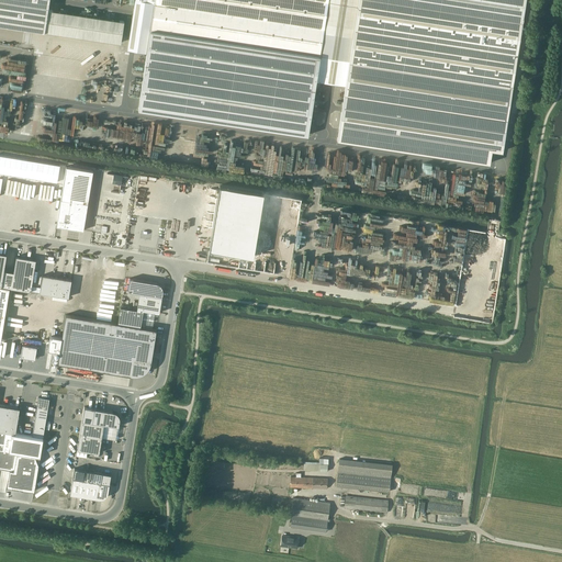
[(48,9),(49,0),(0,0),(0,24),(121,43),(124,21),(48,9)]
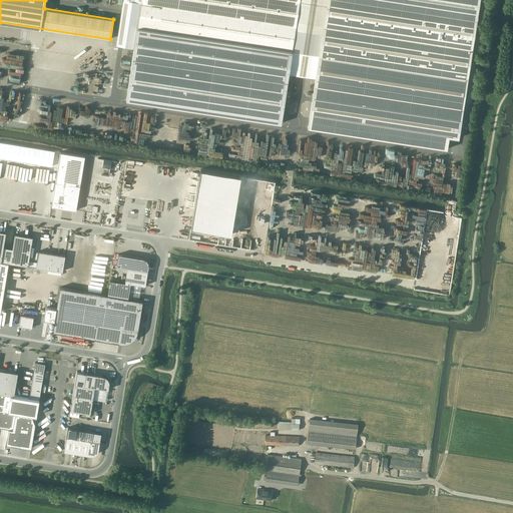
[(282,123),(291,63),(292,51),(300,0),(141,0),(126,99),(282,123)]
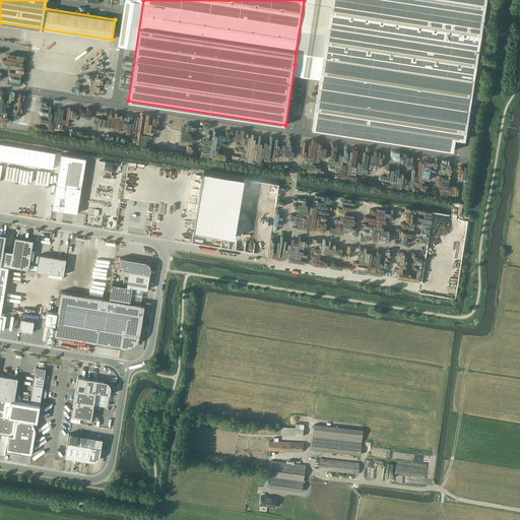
[(464,140),(485,8),(485,0),(331,0),(323,57),(312,129),(453,151),(455,138),(464,140)]
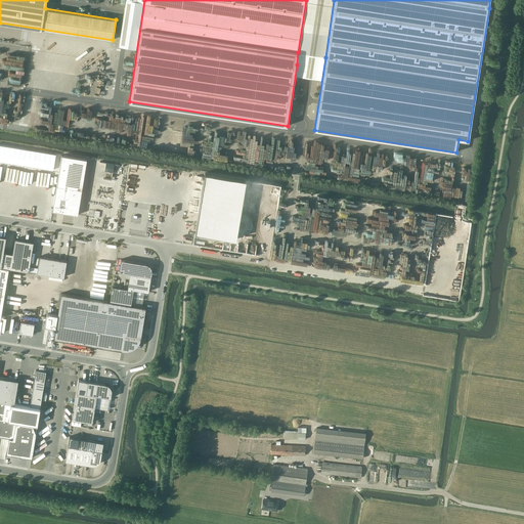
[(0,186),(33,191),(30,207),(52,211),(61,156),(61,155),(0,143),(0,186)]
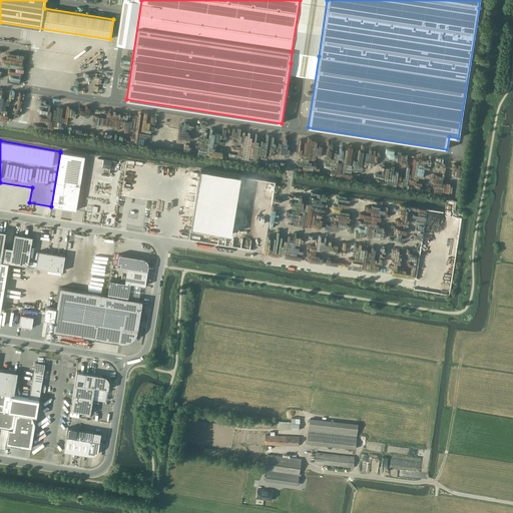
[(60,152),(51,206),(76,210),(85,156),(60,152)]
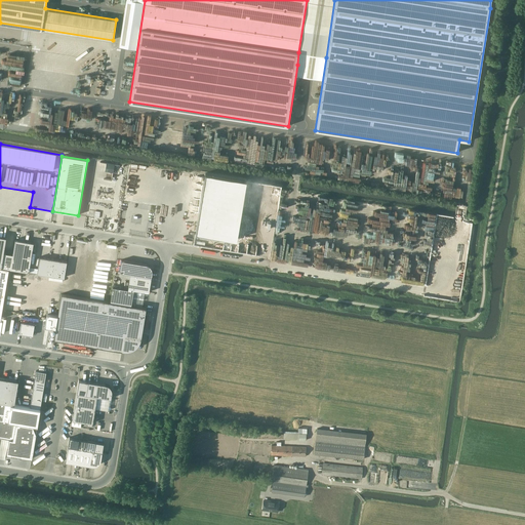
[(12,254),(4,252),(1,268),(29,272),(30,267),(34,242),(15,239),(12,254)]
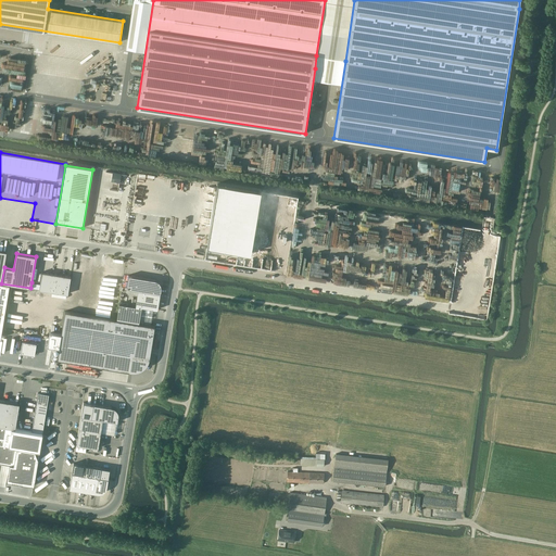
[(71,277),(42,272),(40,285),(39,289),(67,294),(71,277)]
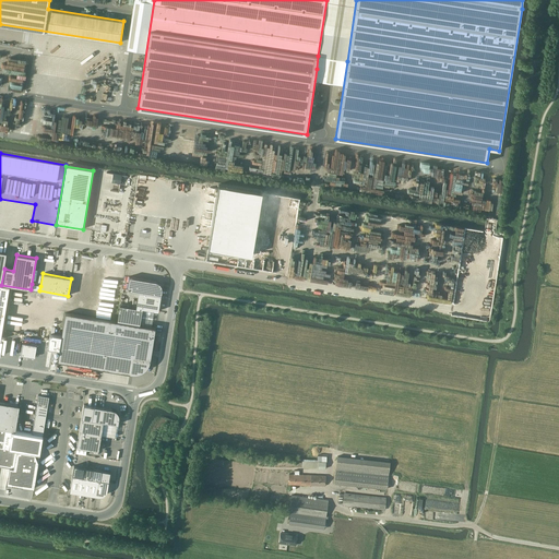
[(156,281),(130,277),(128,289),(139,292),(162,295),(163,288),(162,286),(161,284),(158,282),(156,281)]
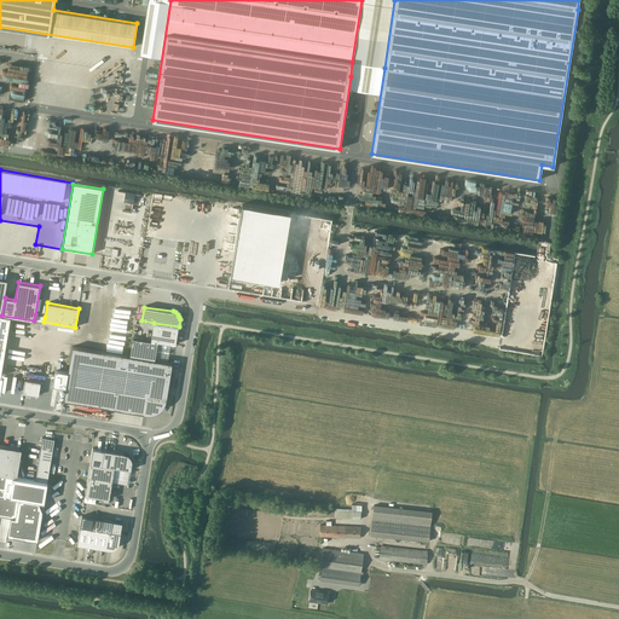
[(0,375),(1,376),(1,375),(1,372),(11,317),(0,314),(0,375)]
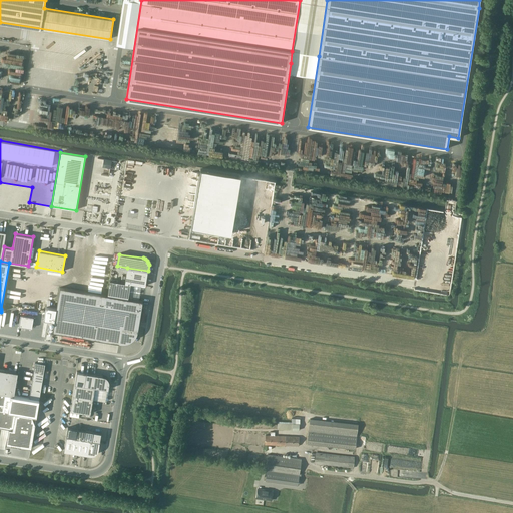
[(148,271),(127,268),(126,276),(147,279),(148,271)]
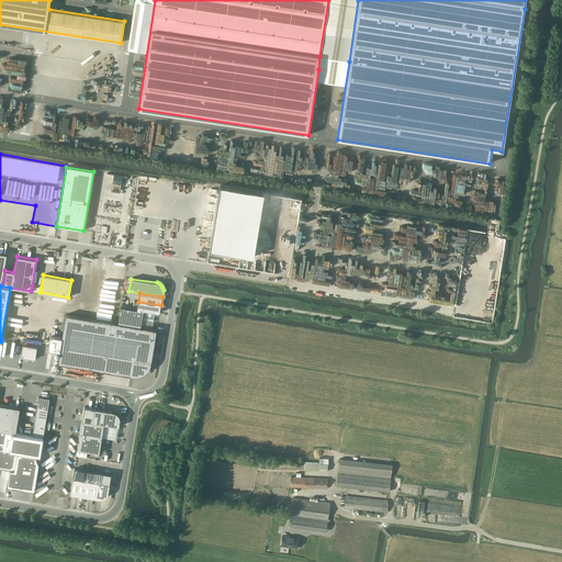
[(138,302),(137,310),(143,311),(143,310),(159,313),(161,305),(138,302)]
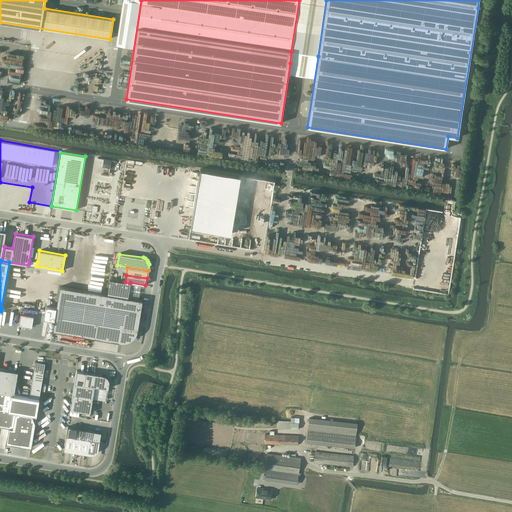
[(109,287),(129,290),(130,283),(125,282),(110,279),(109,287)]
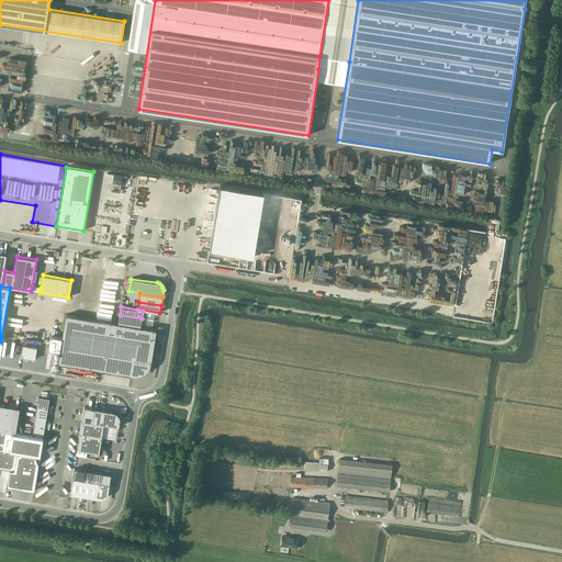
[(142,374),(145,372),(148,369),(150,366),(152,361),(152,358),(157,329),(153,328),(66,314),(58,363),(100,370),(131,375),(134,375),(138,375),(142,374)]
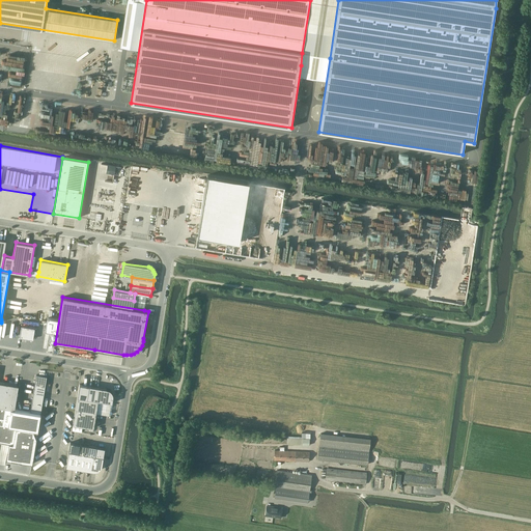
[(134,301),(113,298),(111,305),(133,308),(134,301)]
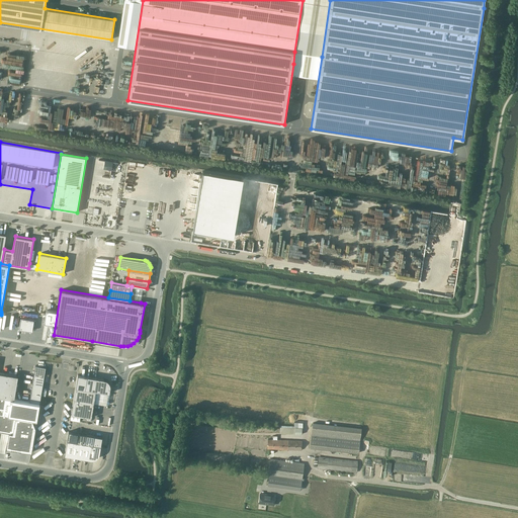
[(57,311),(47,309),(45,322),(55,324),(57,311)]
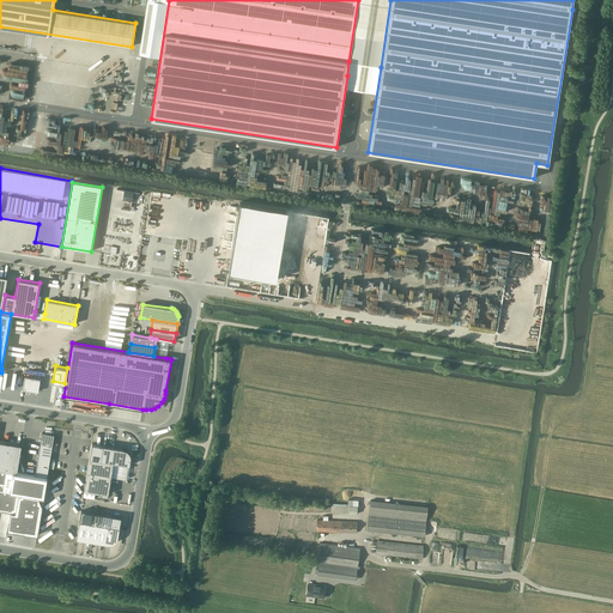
[(38,392),(40,378),(25,376),(23,389),(38,392)]
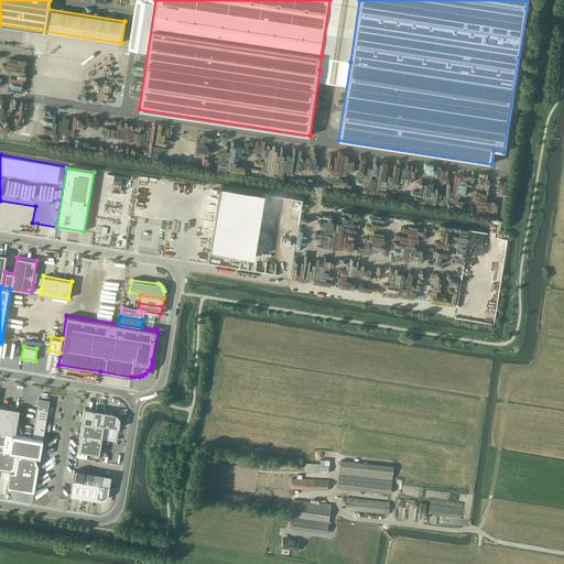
[(39,398),(32,437),(43,440),(50,400),(39,398)]
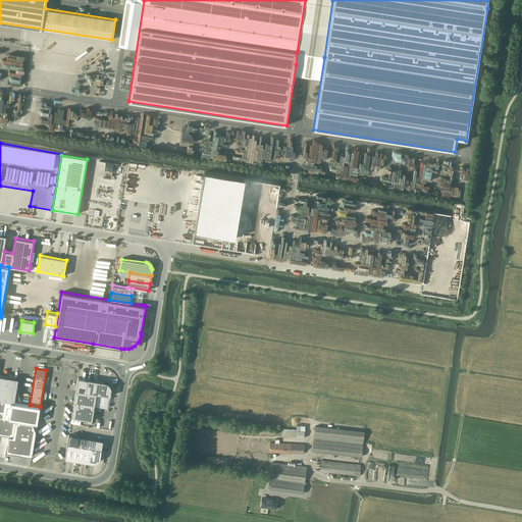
[(0,375),(0,400),(14,402),(18,378),(0,375)]
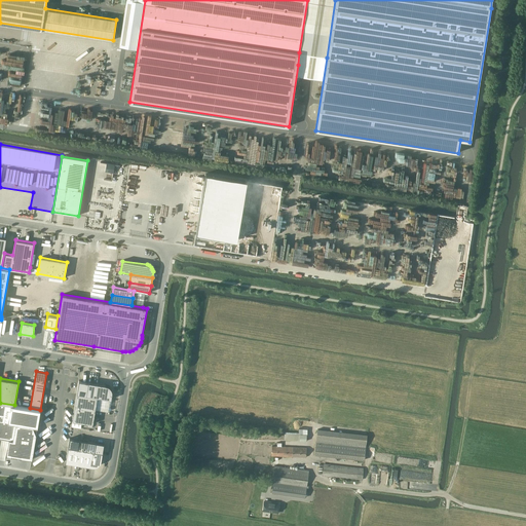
[(86,396),(87,391),(88,382),(79,381),(77,393),(86,396)]
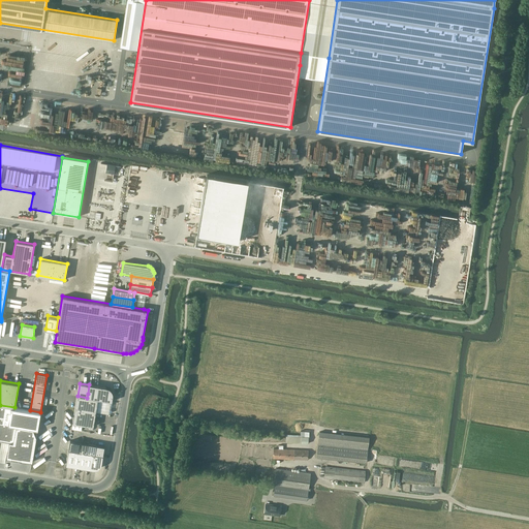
[(109,387),(107,387),(89,384),(88,394),(87,398),(98,399),(112,401),(113,395),(113,393),(112,391),(111,389),(109,387)]
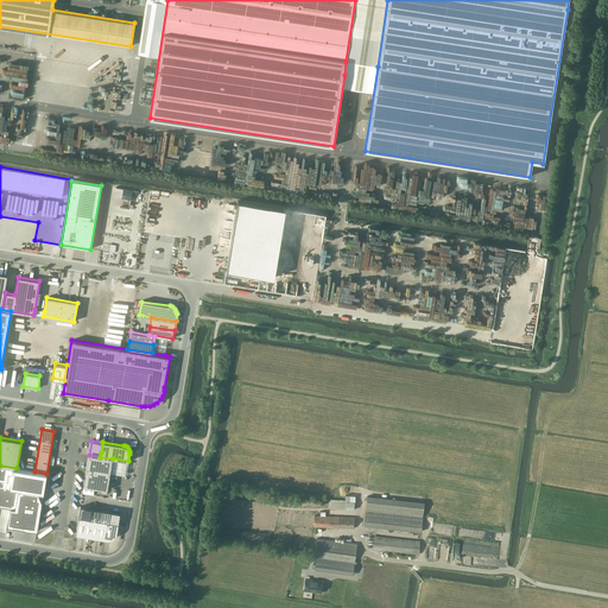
[(111,473),(113,458),(100,457),(89,455),(87,469),(111,473)]
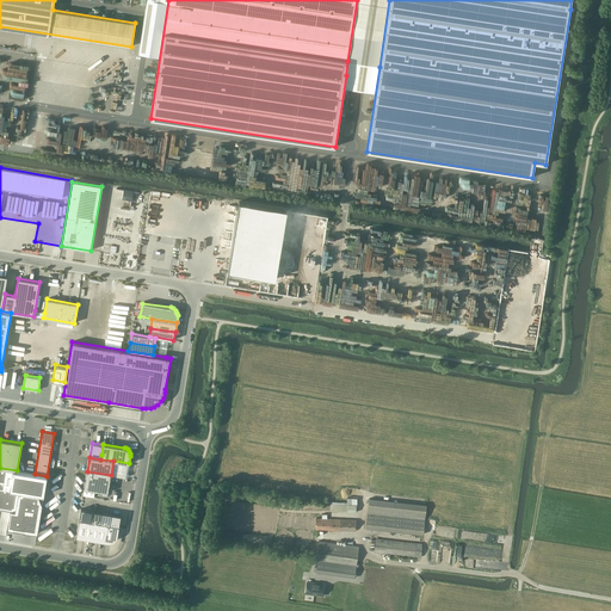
[(0,468),(0,508),(10,511),(7,529),(37,534),(47,476),(0,468)]
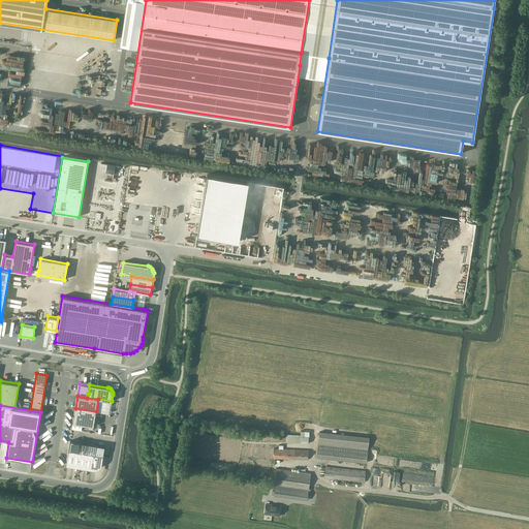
[(93,427),(96,411),(75,408),(72,423),(93,427)]
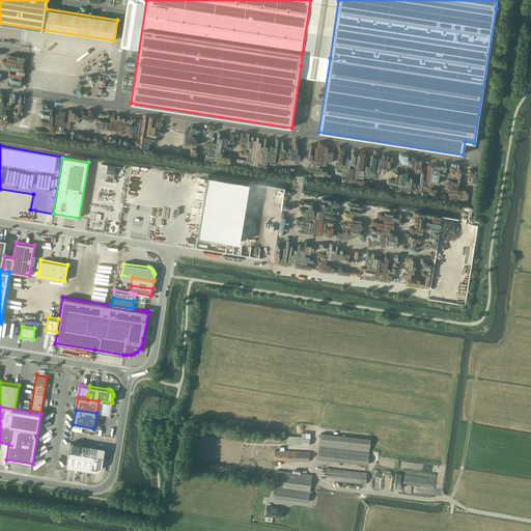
[(287,436),(287,444),(309,445),(309,438),(310,438),(310,434),(302,434),(302,437),(287,436)]
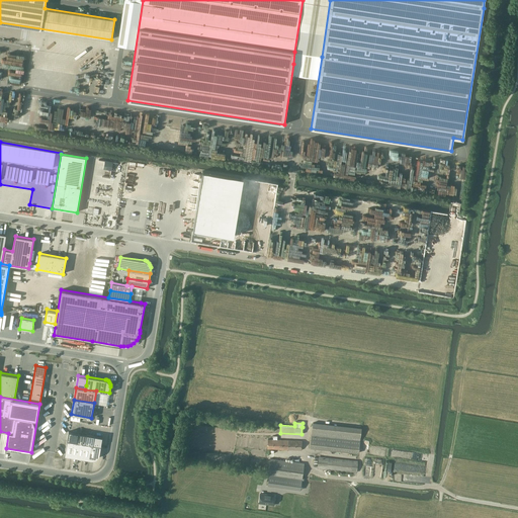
[(310,448),(358,453),(361,428),(313,423),(310,448)]
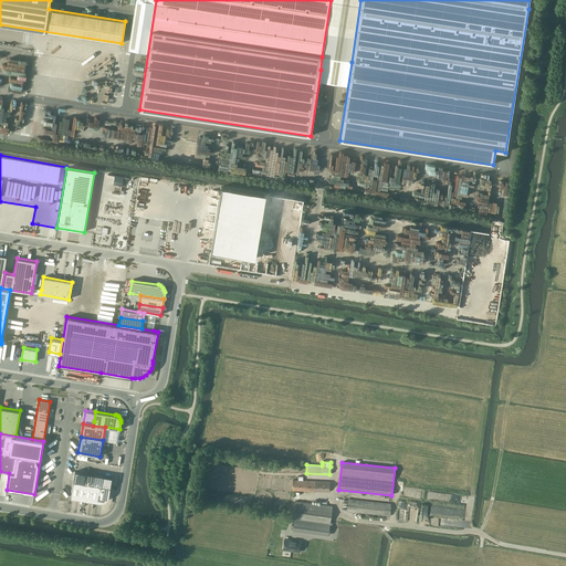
[(81,483),(83,483),(84,473),(75,471),(73,481),(81,483)]
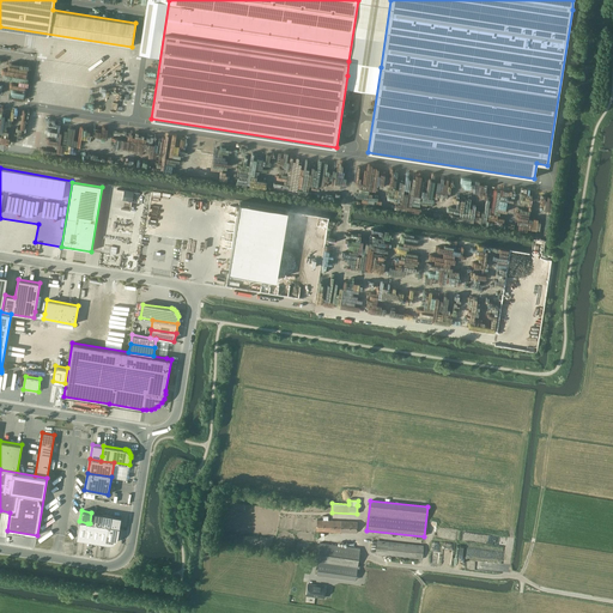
[(102,514),(91,513),(90,523),(95,525),(99,525),(102,514)]
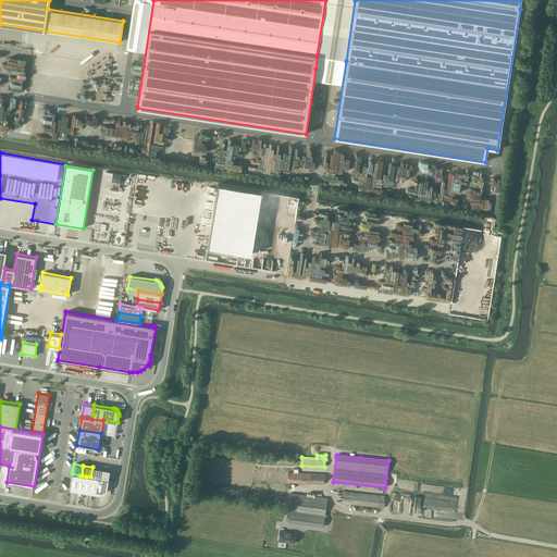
[(99,479),(101,468),(93,467),(90,477),(93,478),(99,479)]
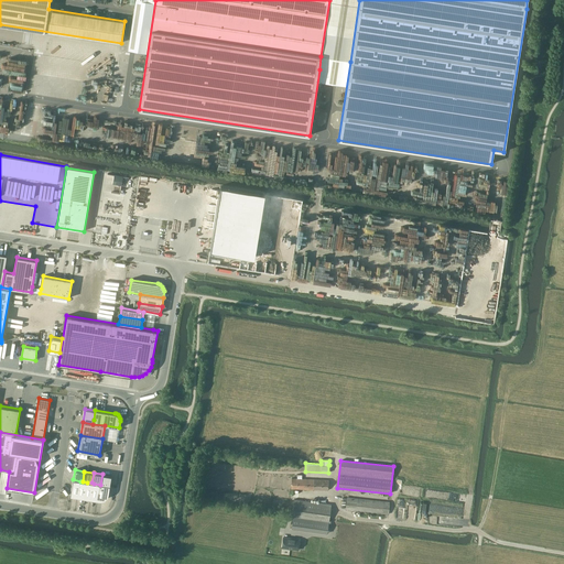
[(110,486),(111,476),(102,474),(100,485),(101,485),(110,486)]
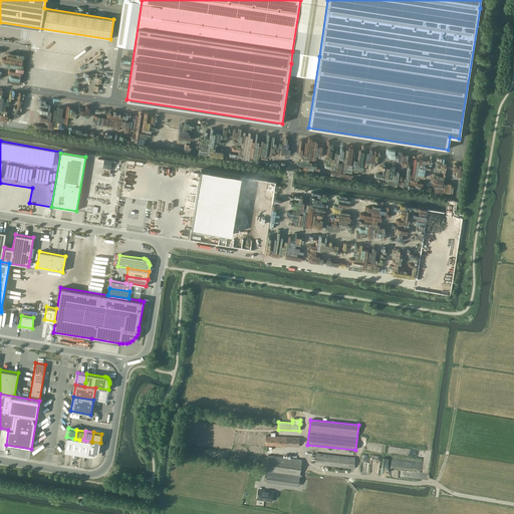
[(266,436),(265,446),(299,447),(299,438),(275,437),(275,433),(271,433),(271,436),(266,436)]
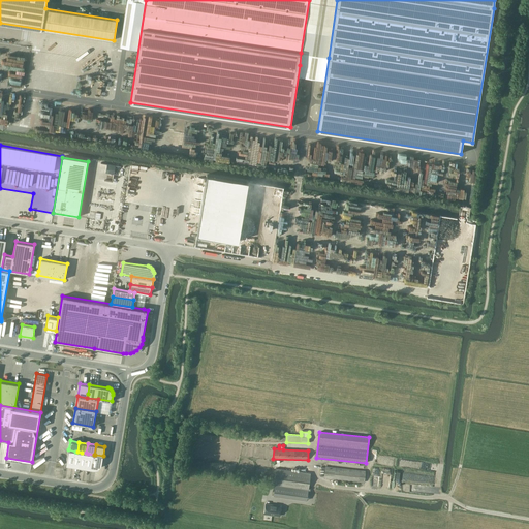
[(66,465),(72,466),(75,452),(68,449),(66,465)]
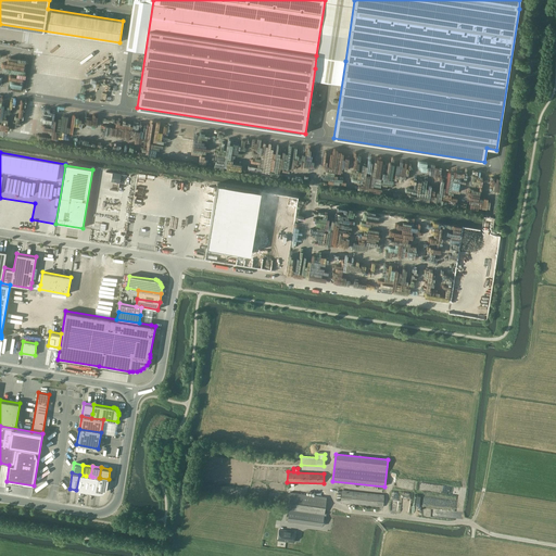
[(84,491),(86,476),(81,475),(79,475),(76,490),(84,491)]
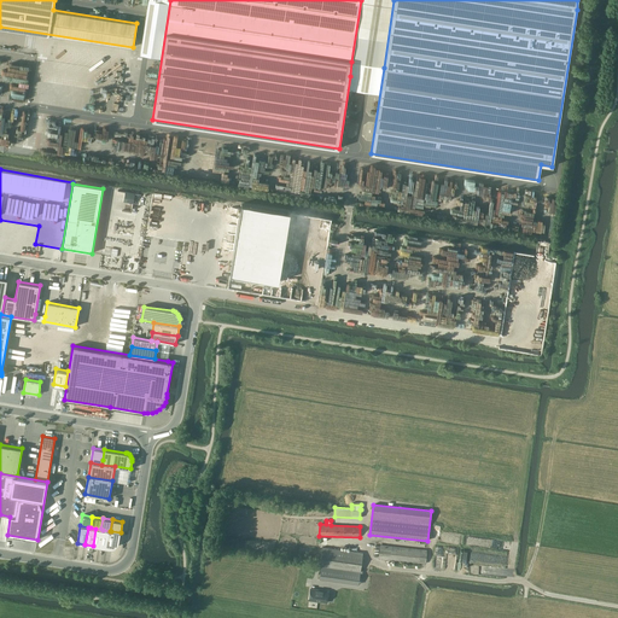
[(100,547),(103,530),(100,529),(95,529),(93,546),(100,547)]
